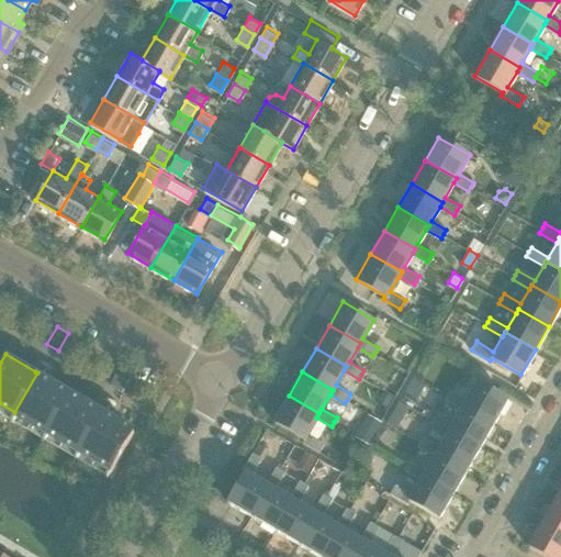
[(70,391),(41,375),(37,372),(14,412),(47,432),(70,391)]
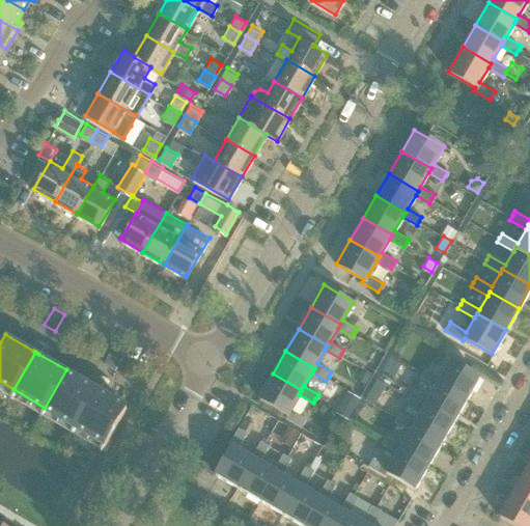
[(383,365),(396,372),(403,359),(390,353),(383,365)]
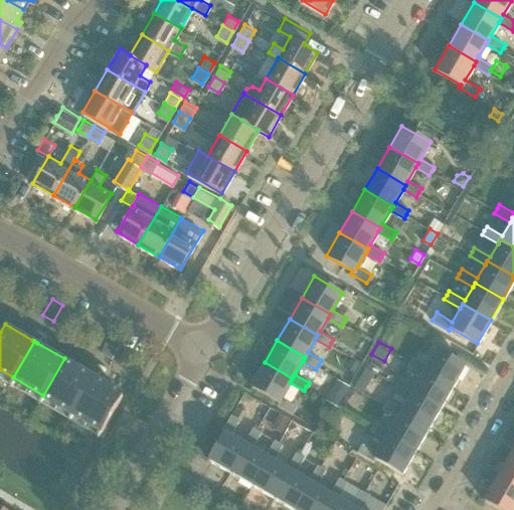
[(408,359),(406,363),(421,372),(424,368),(453,385),(465,364),(437,347),(426,364),(410,355),(408,359)]
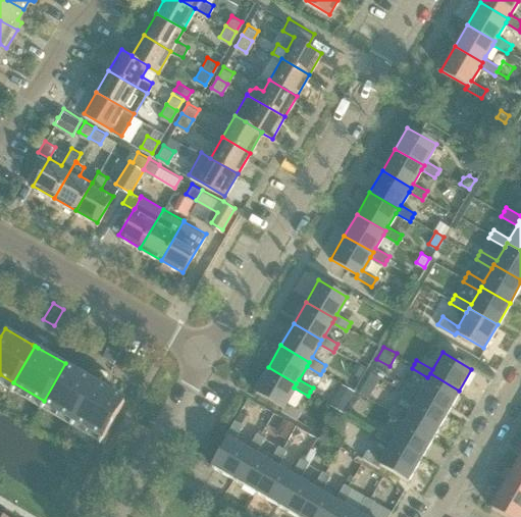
[(355,361),(351,369),(359,374),(364,366),(355,361)]
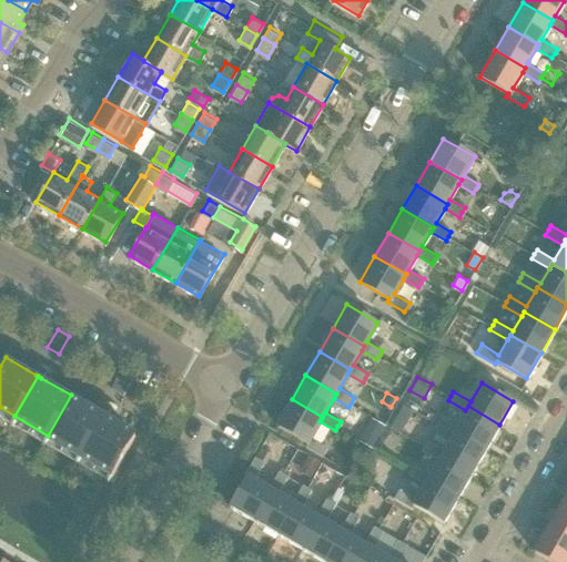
[(102,414),(100,411),(71,395),(48,436),(79,453),(102,414)]
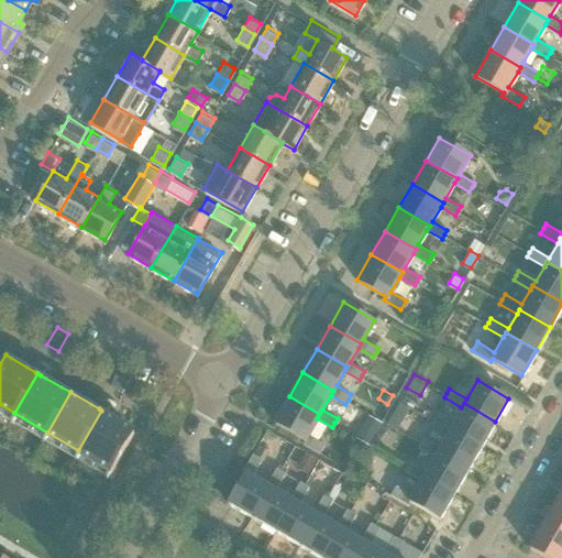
[(289,396),(274,422),(304,439),(301,441),(318,451),(323,442),(308,434),(317,418),(319,414),(289,396)]
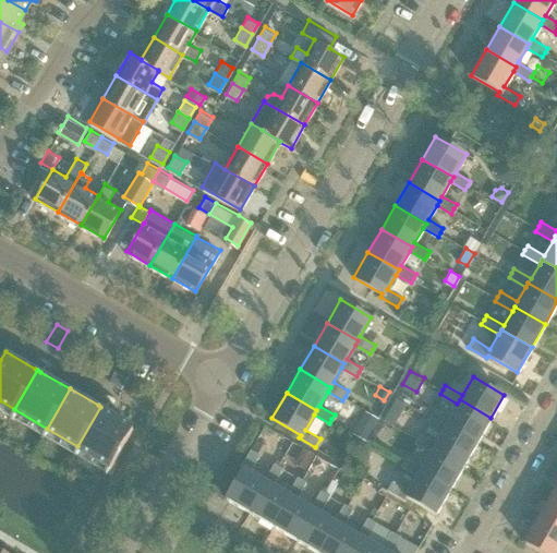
[(430,413),(426,418),(444,428),(446,423),(477,441),(491,418),(460,399),(457,404),(449,419),(432,409),(430,413)]
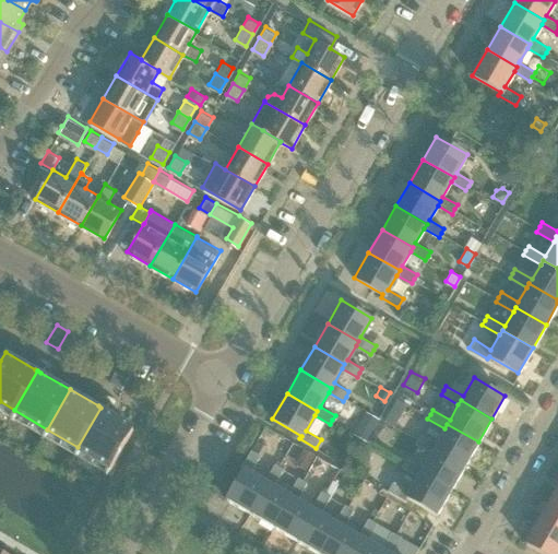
[(133,426),(104,409),(101,408),(78,447),(110,466),(133,426)]
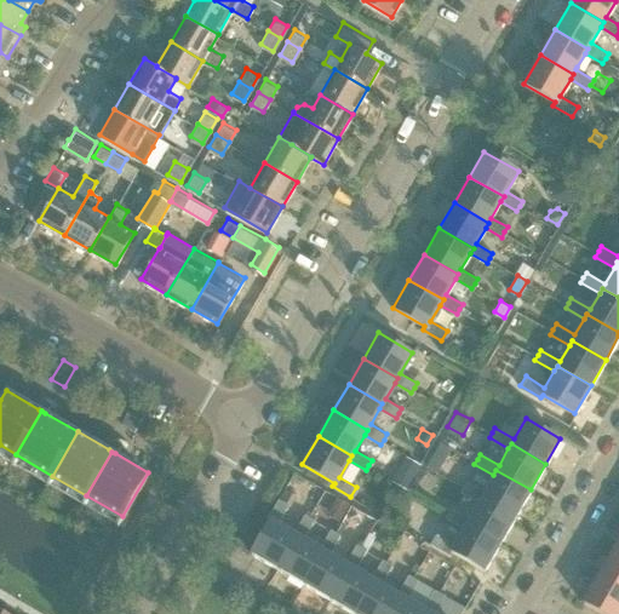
[(433,452),(425,464),(436,470),(443,458),(433,452)]
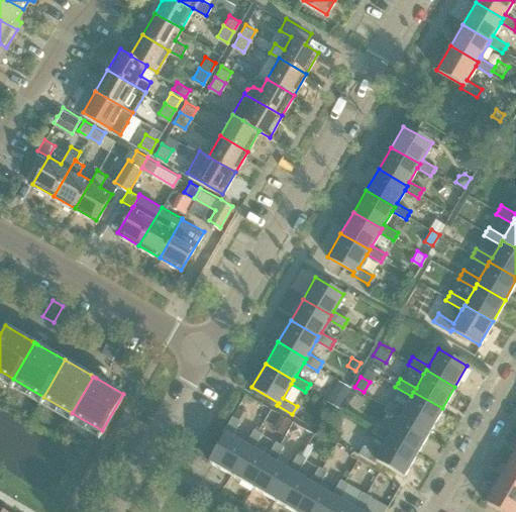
[(344,393),(349,385),(340,380),(335,388),(344,393)]
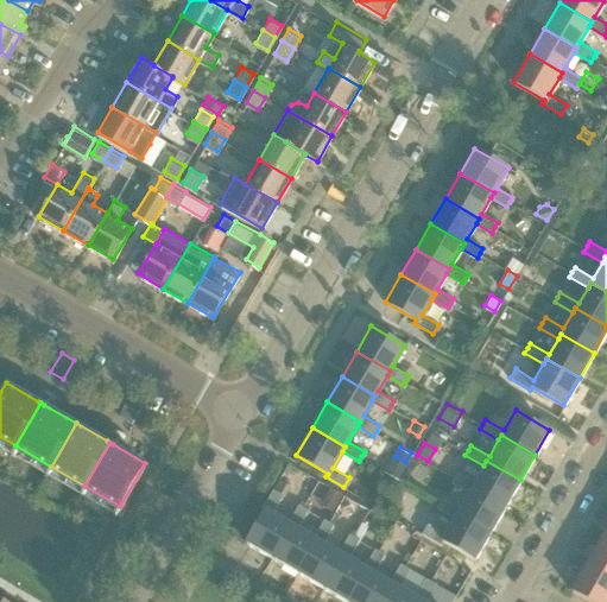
[(453,475),(450,480),(468,490),(472,486),(506,506),(520,480),(486,461),(484,466),(474,481),(456,470),(453,475)]
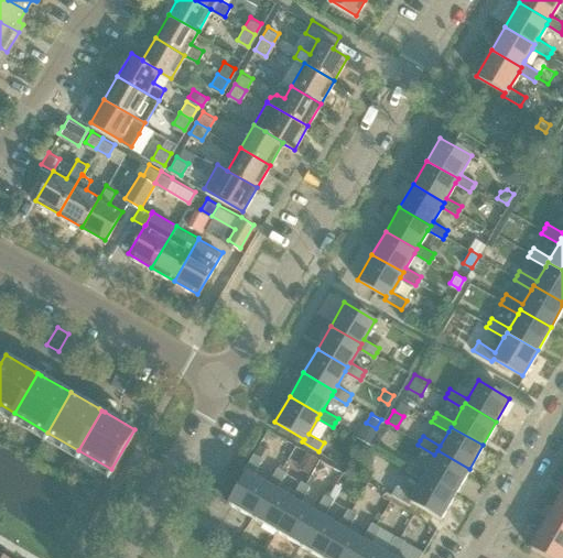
[(268,447),(258,441),(252,452),(261,458),(268,447)]
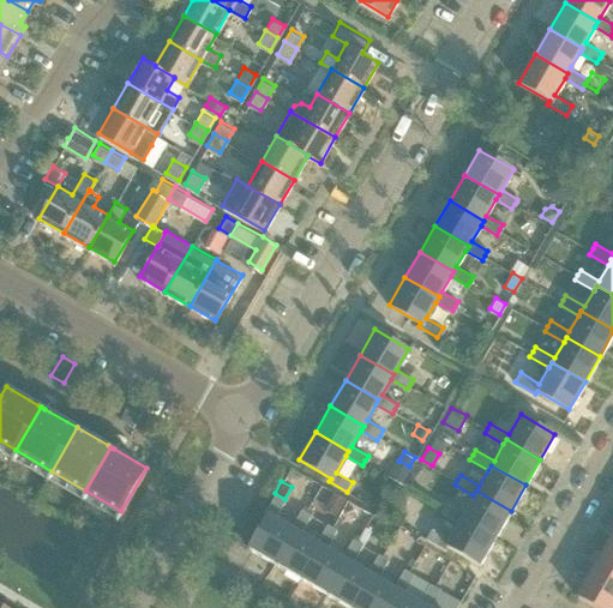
[(335,513),(346,497),(332,488),(323,506),(335,513)]
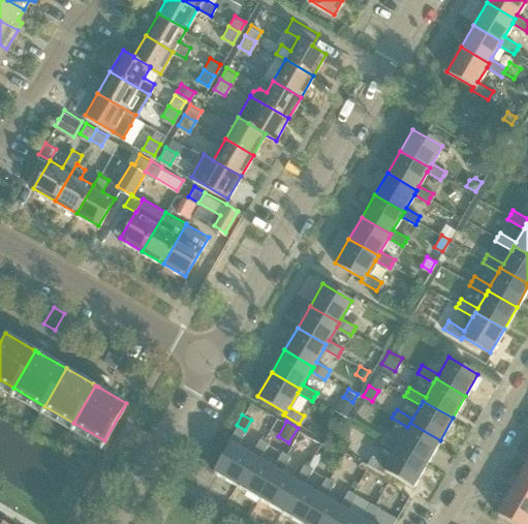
[(381,436),(379,439),(395,449),(398,445),(427,462),(440,440),(410,423),(407,427),(400,441),(383,432),(381,436)]
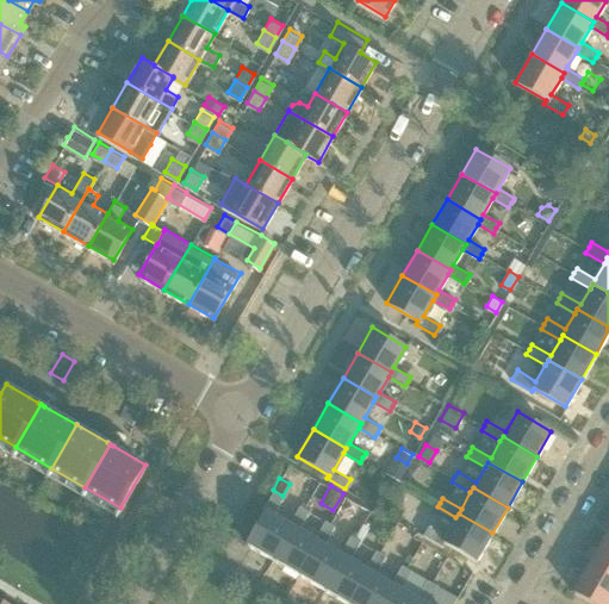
[(265,510),(247,542),(273,558),(293,524),(289,521),(273,512),(283,496),(273,490),(261,509),(265,510)]
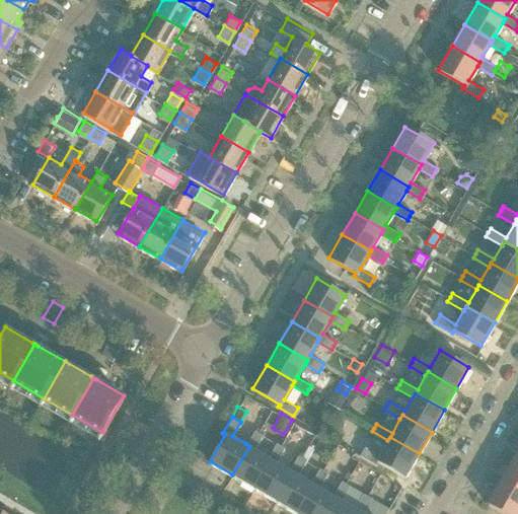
[(249,446),(232,474),(254,488),(272,458),(268,456),(253,448),(263,434),(259,431),(254,429),(245,443),(249,446)]
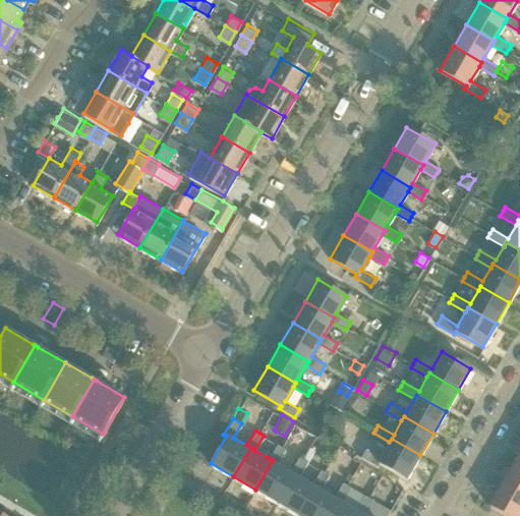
[(365,447),(360,455),(378,466),(380,463),(407,478),(420,455),(392,439),(389,442),(381,456),(365,447)]
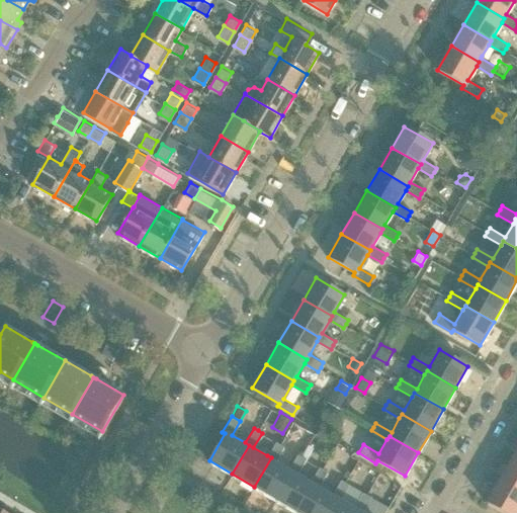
[(271,457),(254,487),(275,499),(292,471),(288,467),(275,460),(283,445),(279,443),(275,440),(267,455),(271,457)]
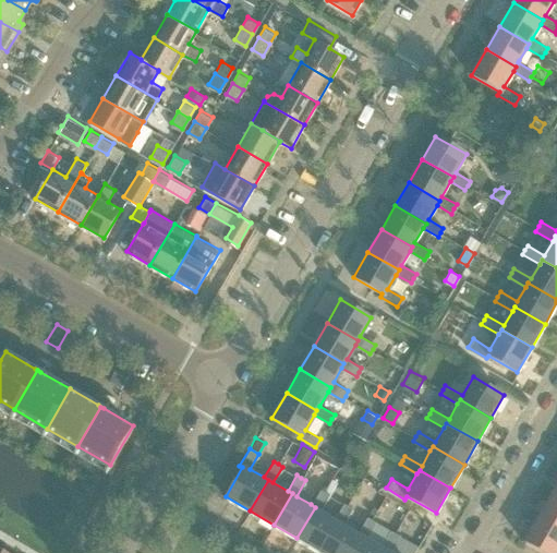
[(333,478),(325,491),(329,494),(337,481),(333,478)]
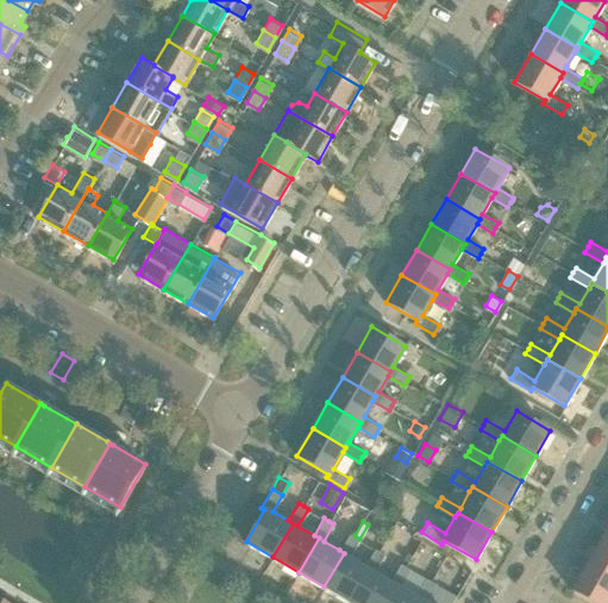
[(344,553),(324,586),(350,602),(370,569),(365,565),(349,556),(359,539),(355,535),(349,533),(339,550),(344,553)]
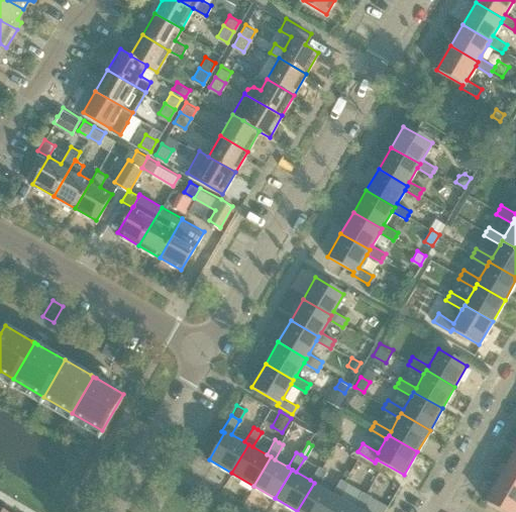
[(515,457),(512,455),(499,477),(515,487),(515,457)]
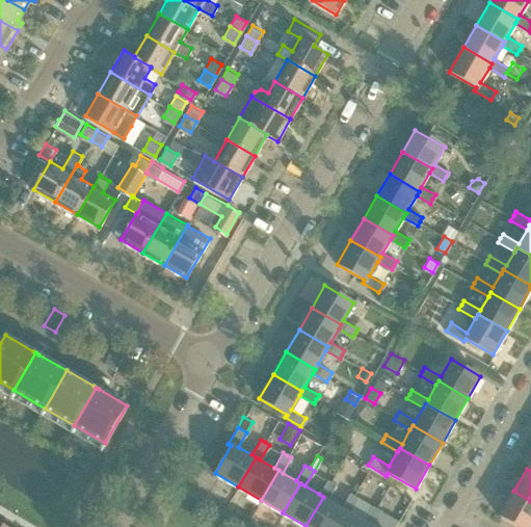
[(323,497),(306,526),(307,526),(334,526),(345,509),(341,506),(327,499),(337,483),(333,481),(327,478),(319,494),(323,497)]
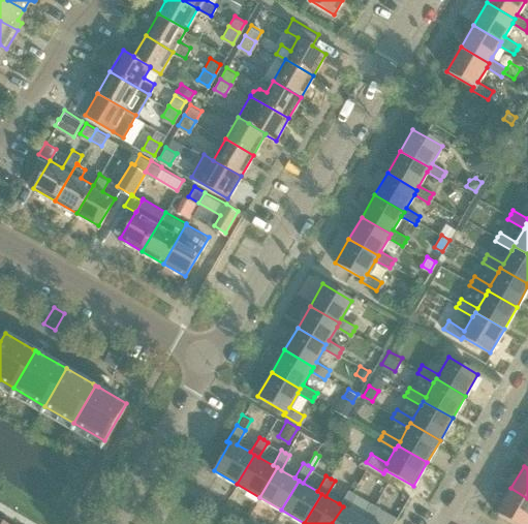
[(343,506),(332,523),(362,523),(365,519),(361,517),(347,509),(355,493),(351,491),(347,488),(339,503),(343,506)]
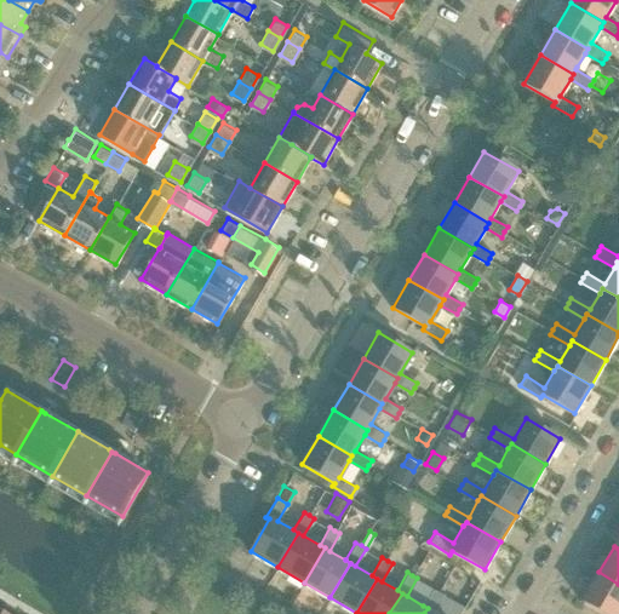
[(618,613),(618,584),(599,572),(583,600),(583,601),(606,613),(618,613)]
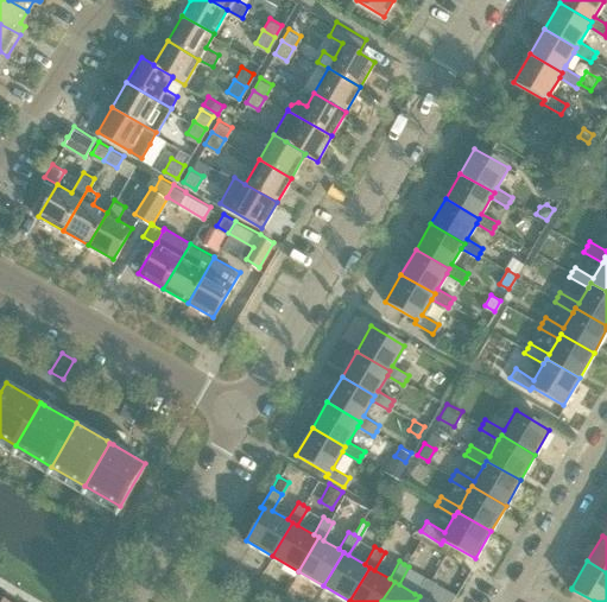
[(419,596),(416,601),(429,601),(424,599),(435,582),(430,578),(425,576),(415,594),(419,596)]
